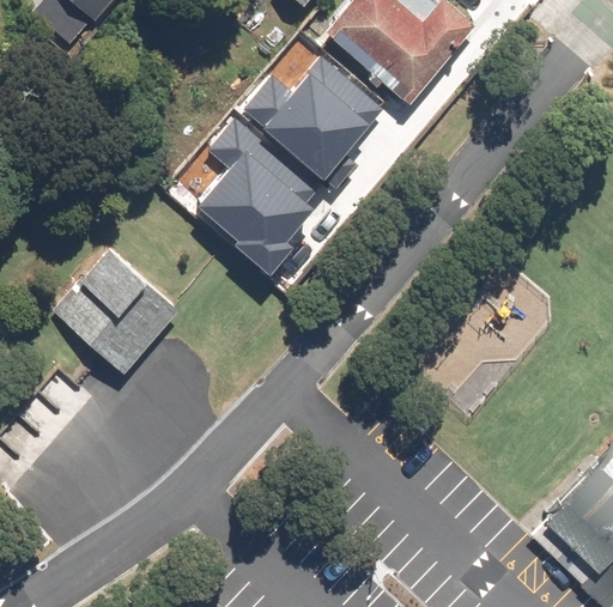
[(72,0),(92,17),(107,0),(72,0)]
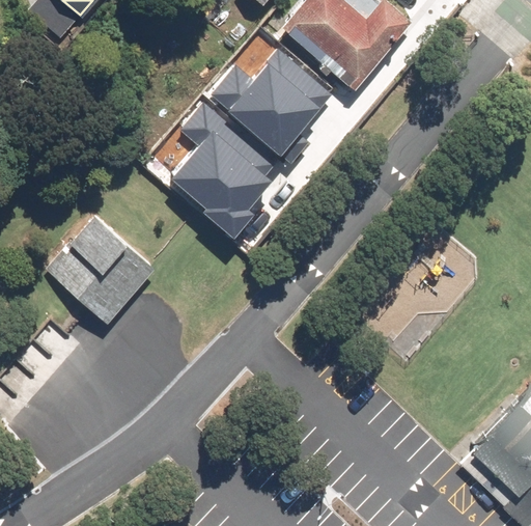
[(341,0),(306,0),(282,29),(354,89),(411,22),(385,0),(382,0),(365,20),(341,0)]
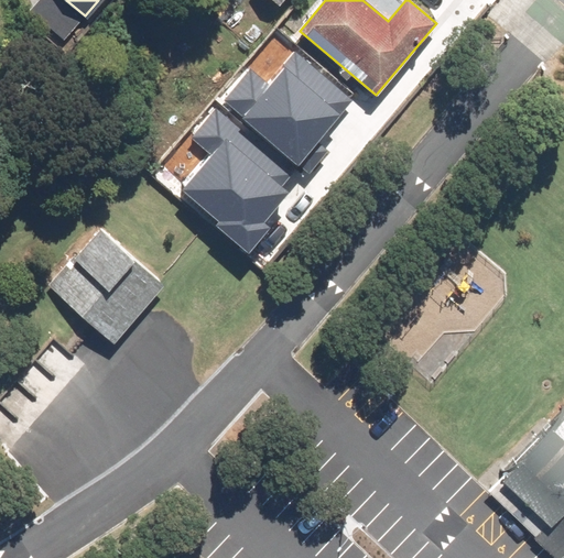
[(250,70),(220,108),(311,178),(328,157),(316,148),(349,105),(292,61),(271,86),(250,70)]
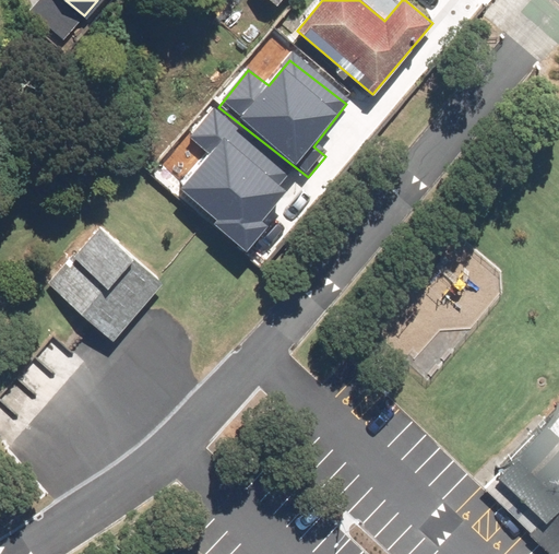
[(216,157),(183,196),(251,252),(269,232),(262,226),(287,196),(281,190),(288,180),(214,118),(195,140),(216,157)]
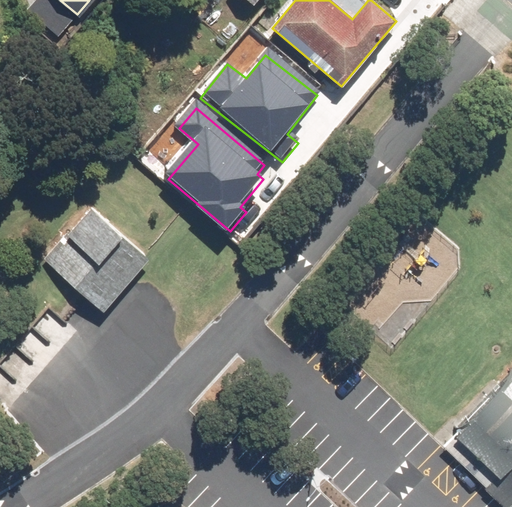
[(90,210),(45,264),(104,313),(149,259),(90,210)]
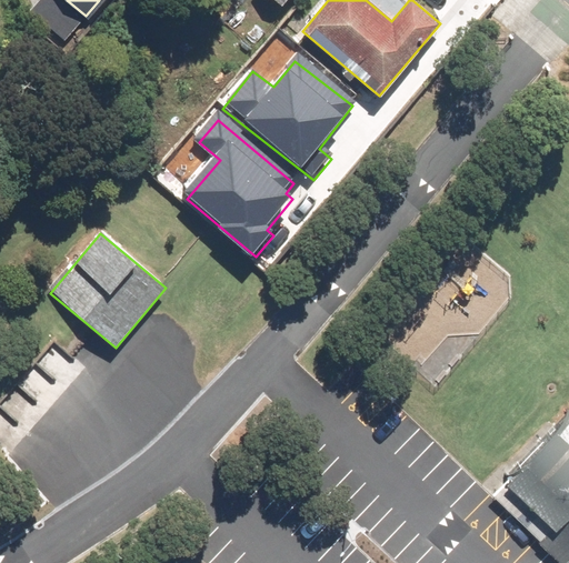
[(568,411),(517,465),(568,515),(568,411)]
